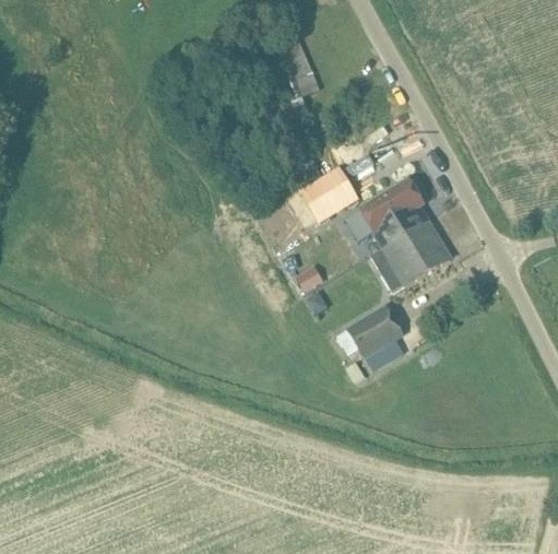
[(299,40),(279,49),(298,97),(320,89),(299,40)]
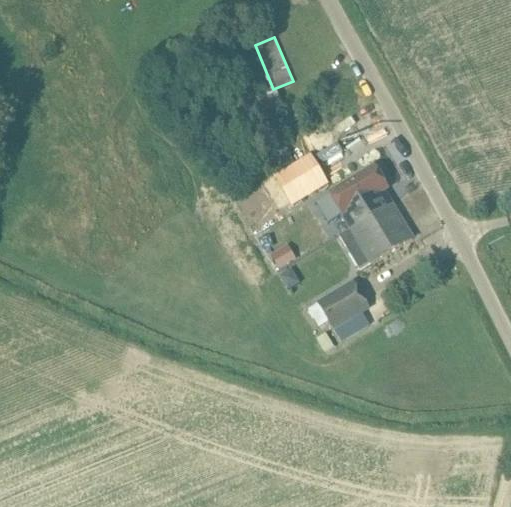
[(272,108),(253,116),(276,168),(294,160),(272,108)]
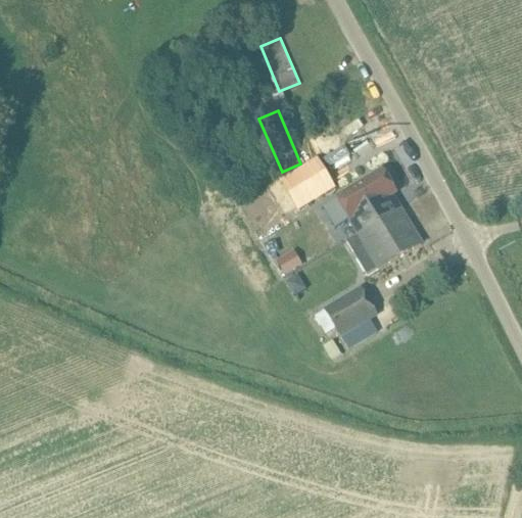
[(299,148),(304,159),(332,148),(327,136),(299,148)]
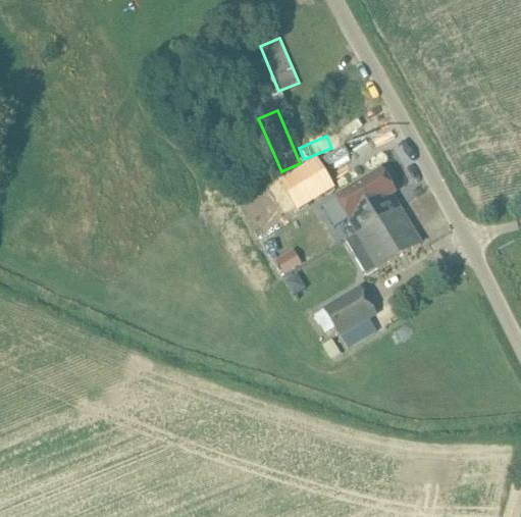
[(318,157),(283,178),(299,204),(333,183),(318,157)]
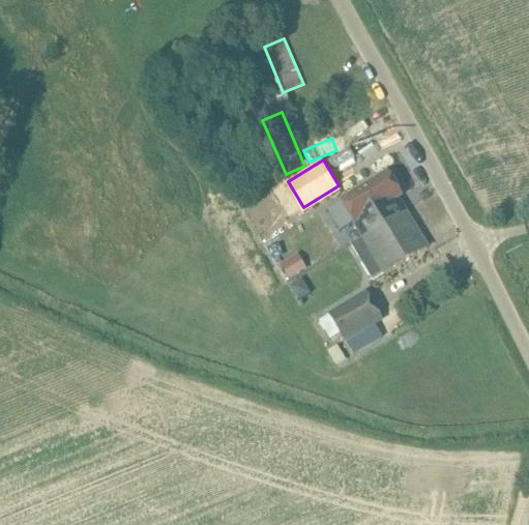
[(373,173),(342,192),(365,233),(364,233),(364,234),(408,209),(393,185),(402,180),(390,163),(373,173)]
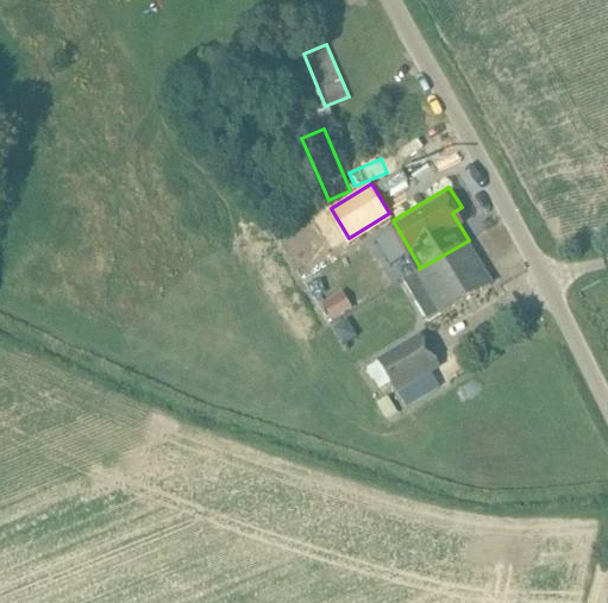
[(419,269),(406,277),(413,289),(427,282),(444,311),(493,281),(469,240),(419,269)]
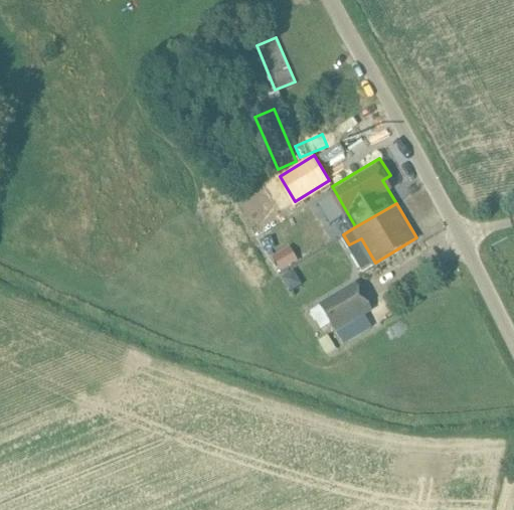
[(286,246),(274,253),(283,268),(295,261),(286,246)]
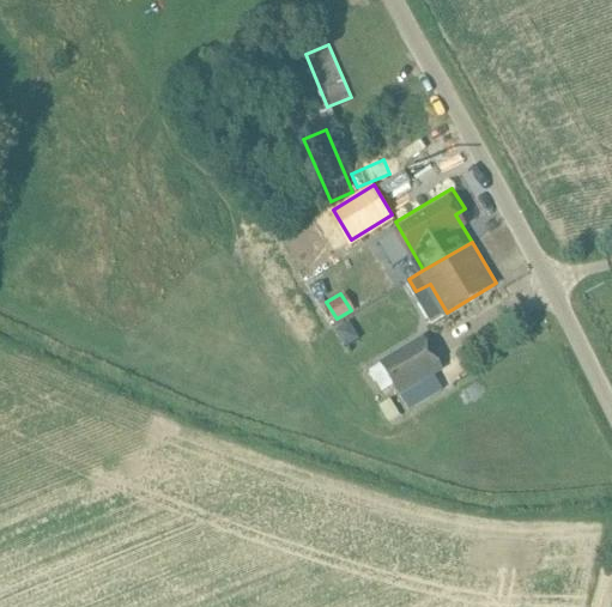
[(424,333),(380,359),(393,381),(400,393),(401,393),(411,407),(446,387),(436,372),(444,366),(424,333)]
